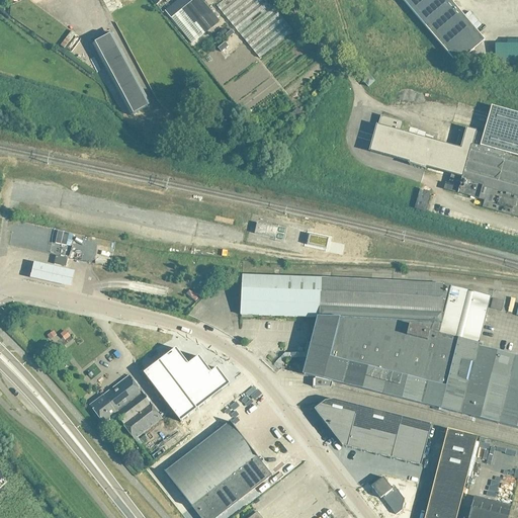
[(176,0),(170,6),(161,12),(167,20),(170,18),(190,42),(219,20),(201,0),(176,0)]
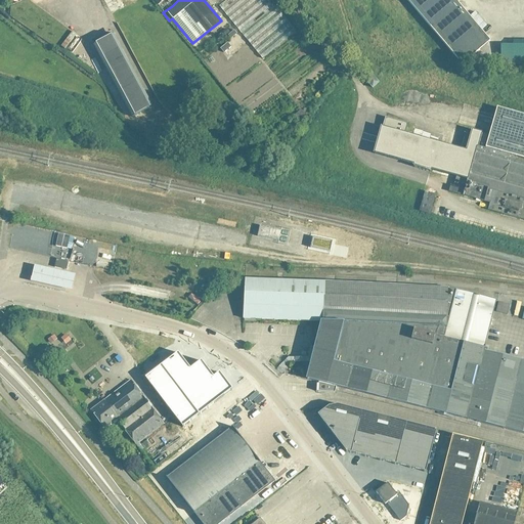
[(238,31),(261,58),(295,32),(274,5),(272,7),(266,0),(224,0),(218,5),(238,31)]
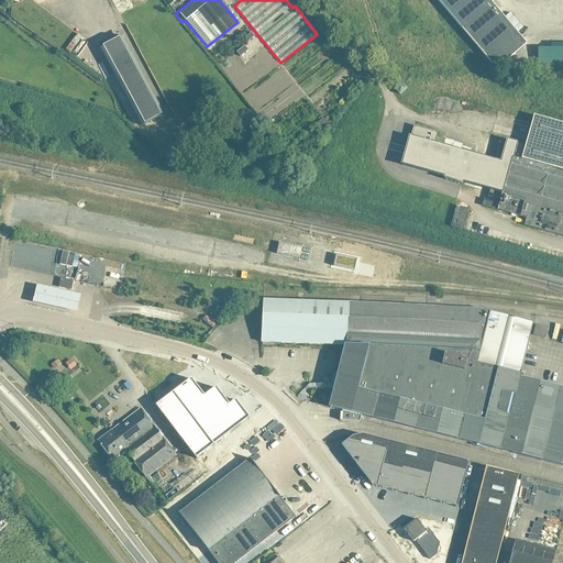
[(488,0),(437,0),(461,29),(496,69),(527,43),(492,3),(488,0)]
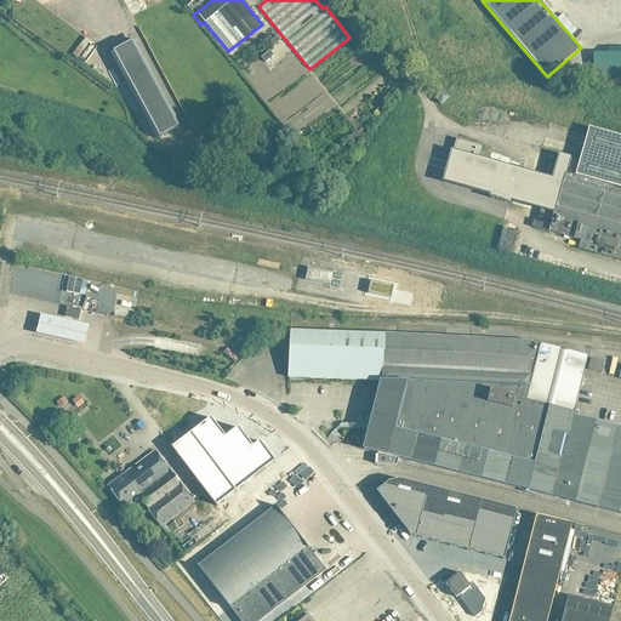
[(134,40),(110,52),(157,138),(180,126),(134,40)]
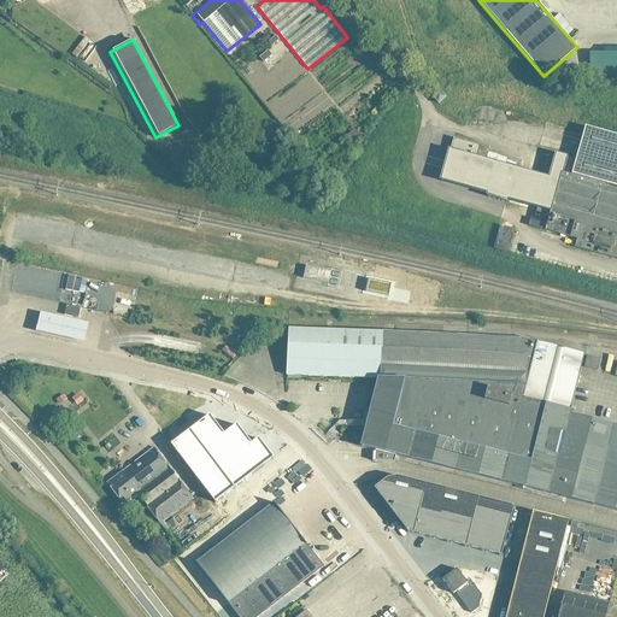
[(616,47),(603,47),(603,52),(588,52),(588,76),(616,76),(616,47)]
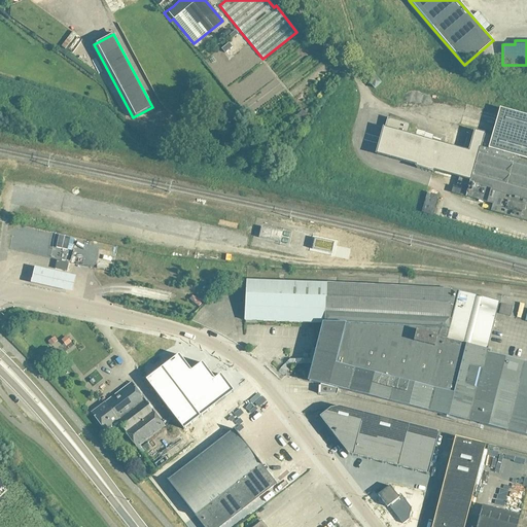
[(365,78),(374,89),(380,82),(372,73),(365,78)]
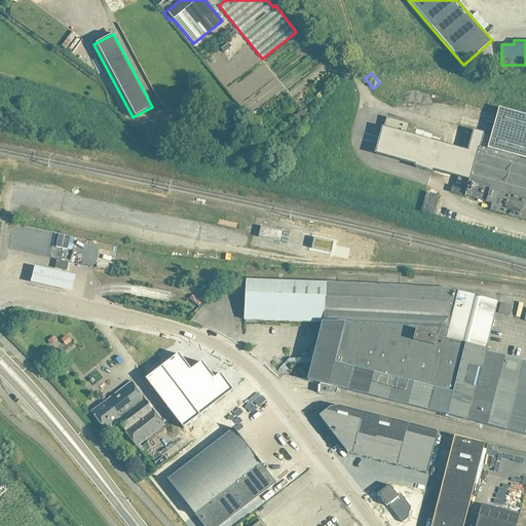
[(406,135),(409,124),(387,118),(384,127),(382,127),(375,154),(415,165),(415,167),(431,173),(431,170),(458,178),(454,193),(492,203),(490,211),(525,220),(525,164),(516,161),(517,156),(525,158),(525,115),(499,108),(491,136),(468,129),(462,150),(406,135)]
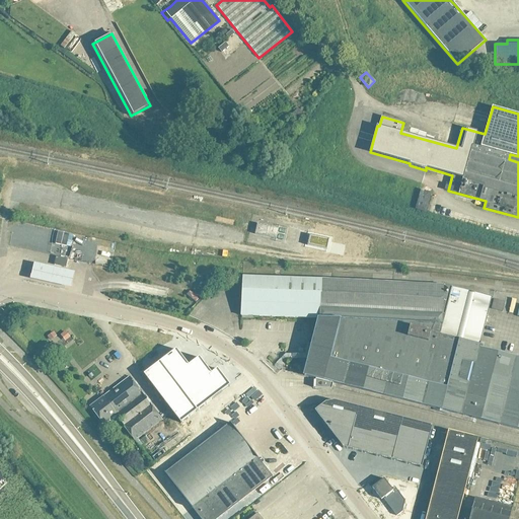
[(296,123),(303,118),(301,116),(302,115),(297,108),(290,115),(296,123)]
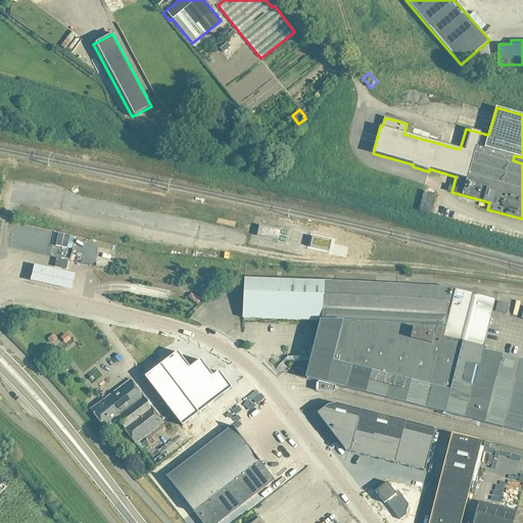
[(434,194),(424,191),(418,210),(428,214),(434,194)]
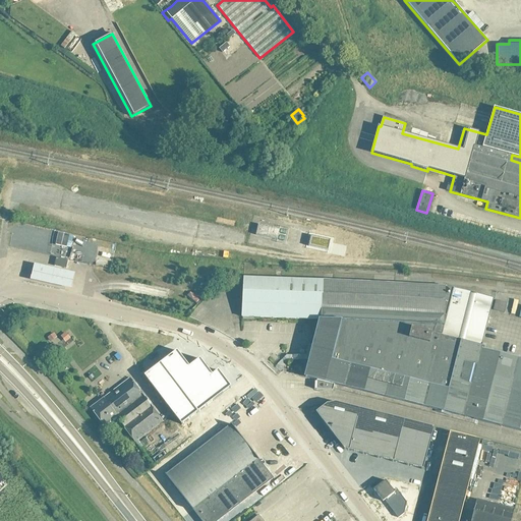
[(255,234),(277,238),(279,229),(258,225),(255,234)]
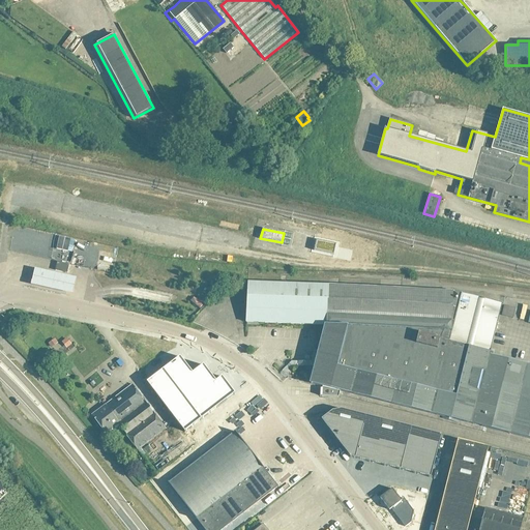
[(316,239),(314,251),(333,255),(335,243),(316,239)]
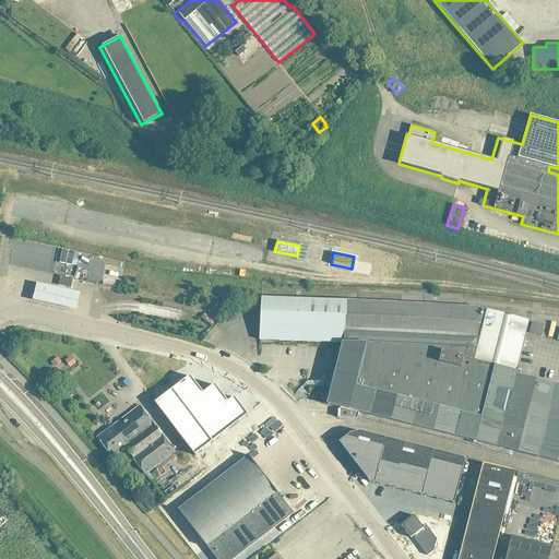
[(192,254),(191,263),(204,265),(205,257),(192,254)]
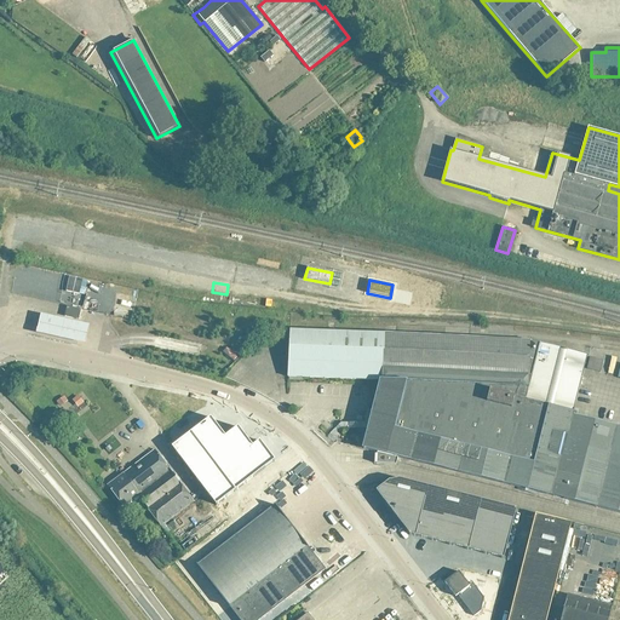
[(89,325),(40,314),(38,323),(36,333),(85,344),(86,334),(89,325)]
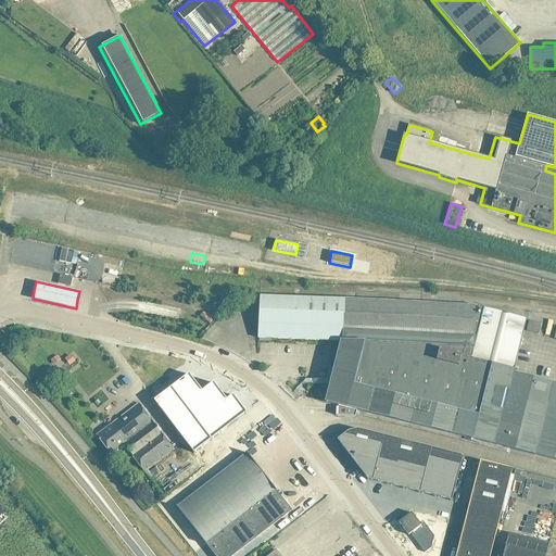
[(261,295),(260,305),(258,338),(342,341),(327,403),(338,405),(338,407),(336,407),(336,415),(337,415),(337,416),(355,416),(356,411),(555,460),(555,383),(514,374),(528,318),(475,305),(454,304),(455,298),(421,297),(421,302),(261,295)]
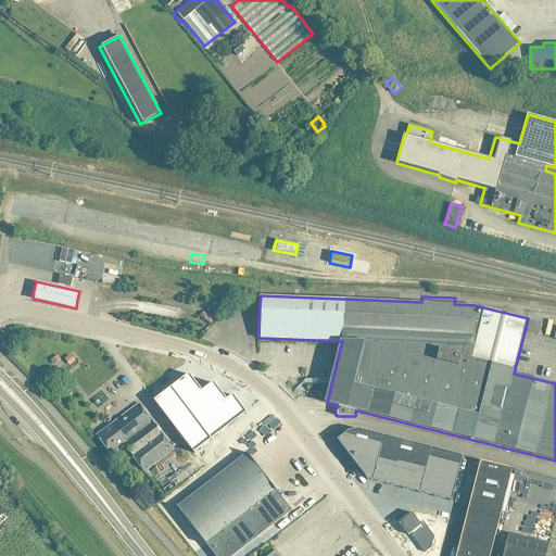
[(188,374),(171,387),(185,404),(202,391),(188,374)]
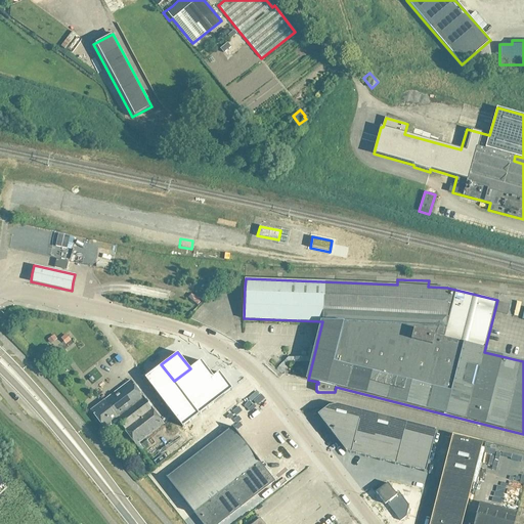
[(190,368),(174,381),(186,397),(200,387),(213,377),(201,360),(190,368)]
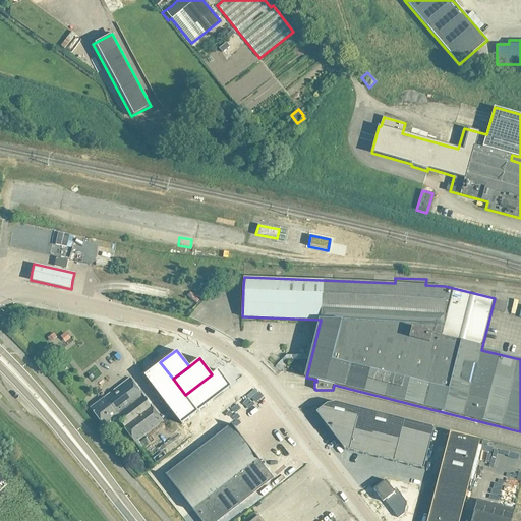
[(160,362),(143,375),(156,392),(173,379),(160,362)]
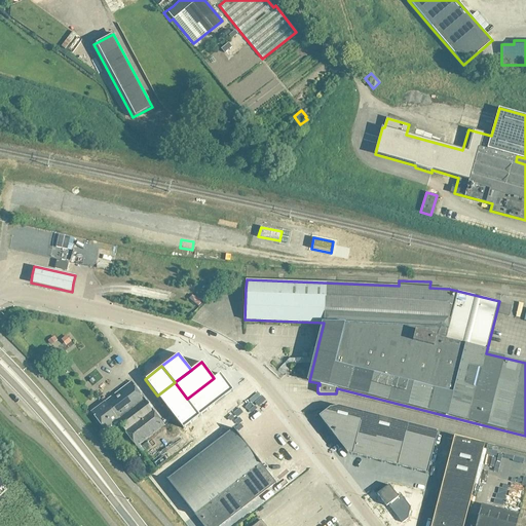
[(214,378),(200,388),(213,405),(232,390),(220,374),(214,378)]
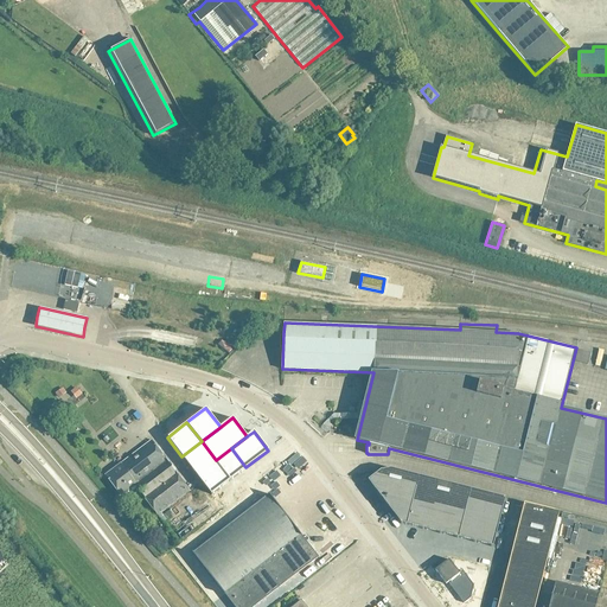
[(138,486),(168,464),(151,440),(104,475),(121,497),(136,485),(138,486)]
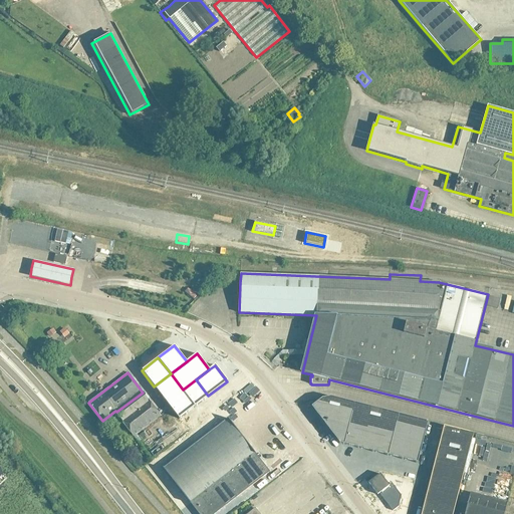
[(171,373),(154,387),(179,419),(195,407),(183,390),(171,373)]
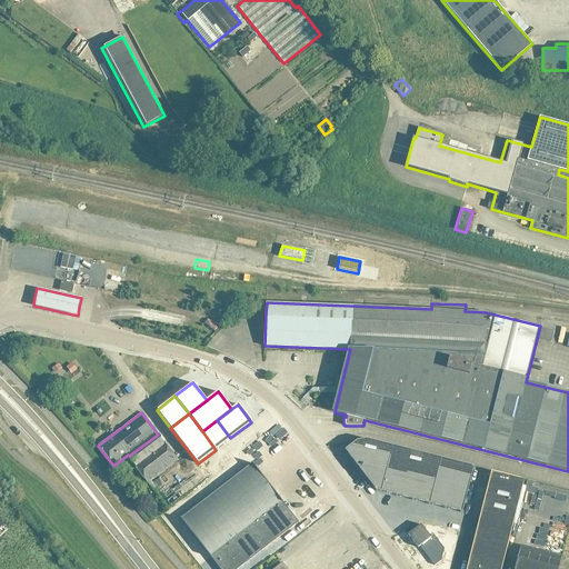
[(217,420),(202,431),(216,450),(230,438),(217,420)]
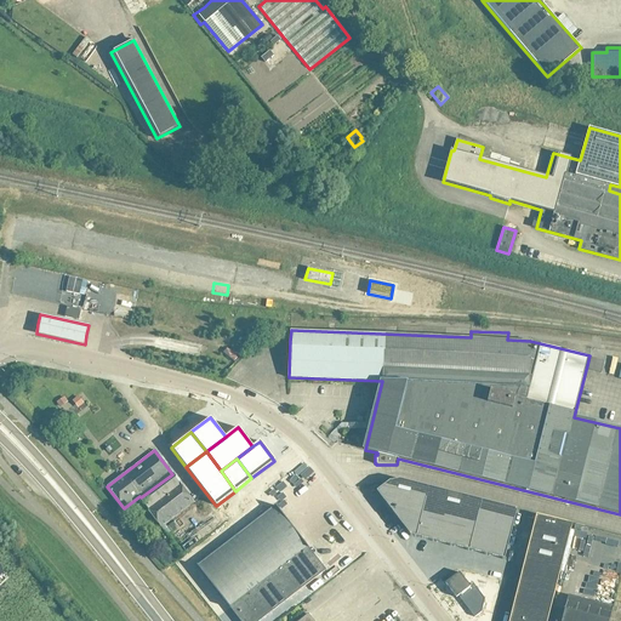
[(172,474),(141,497),(149,508),(148,510),(161,528),(165,524),(194,502),(172,474)]
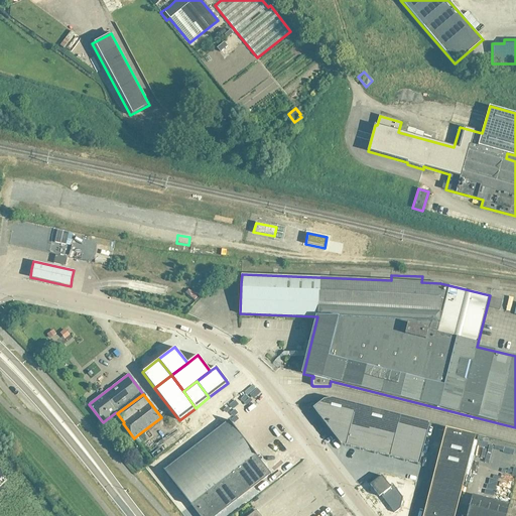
[(358,408),(359,405),(332,398),(324,400),(312,408),(330,430),(358,408)]
